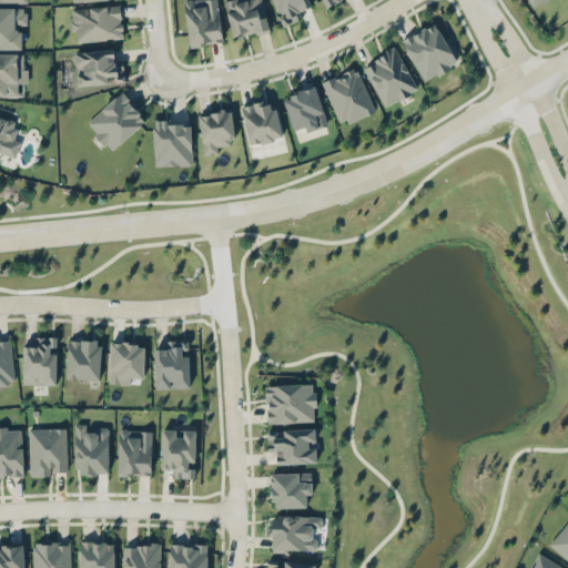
[(182,0),(189,46),(223,41),(216,0),(182,0)]
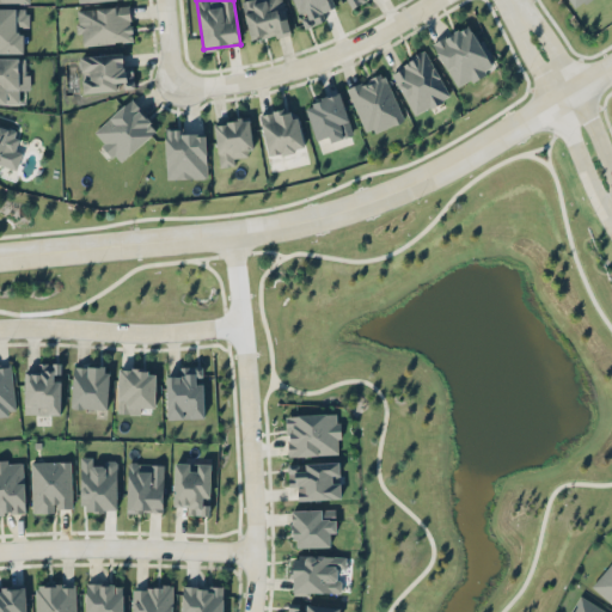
[(291,32),(283,0),(240,0),(250,42),(291,32)]
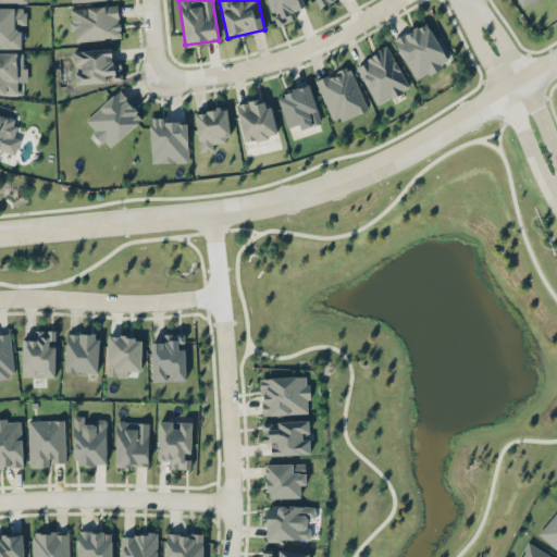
[(265,0),(276,26),(298,17),(294,7),(304,2),(302,0),(265,0)]
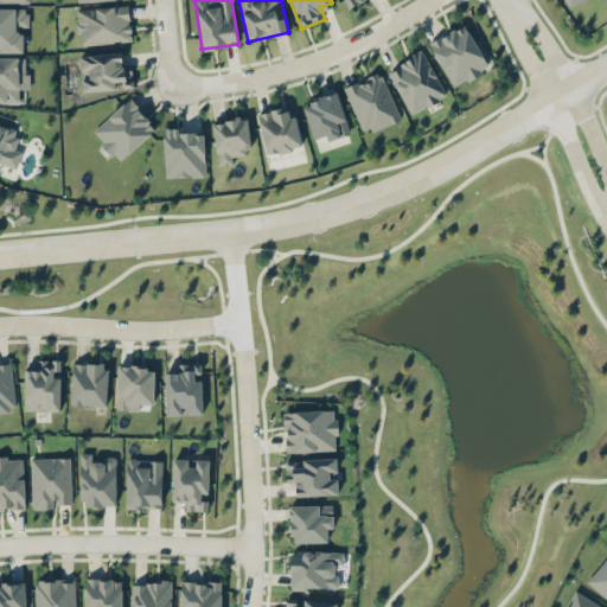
[(129,4),(74,7),(76,45),(132,40),(129,4)]
